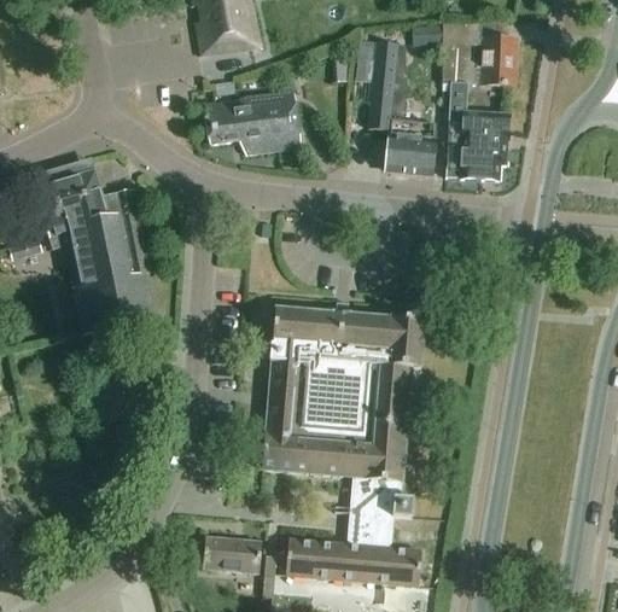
[(198,54),(261,46),(251,0),(190,0),(191,5),(198,4),(200,21),(193,22),(198,54)]
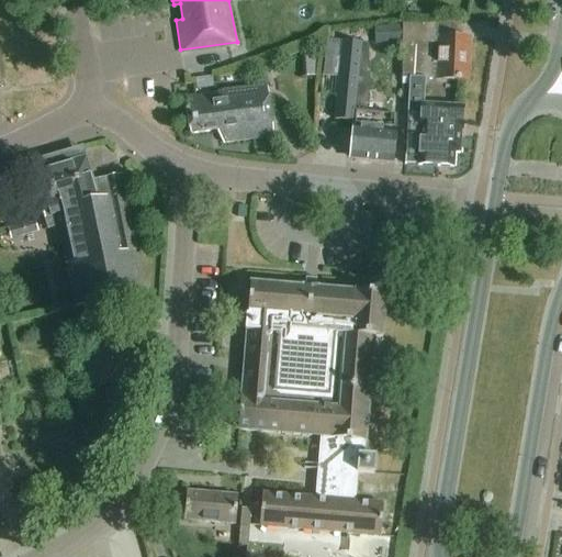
[(409,76),(424,77),(430,77),(430,60),(436,62),(436,77),(468,78),(470,35),(438,34),(438,35),(434,35),(434,21),(403,20),(402,75),(409,76)]
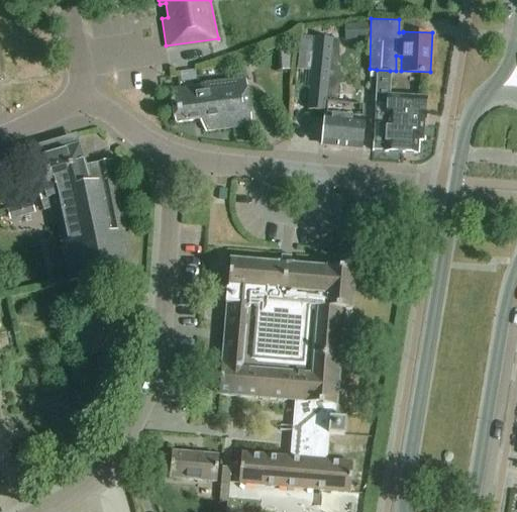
[(338,38),(314,35),(307,107),(309,107),(324,109),(323,117),(321,118),(320,125),(322,128),(320,143),(341,145),(360,147),(365,117),(364,103),(346,101),(337,100),(339,79),(338,38)]
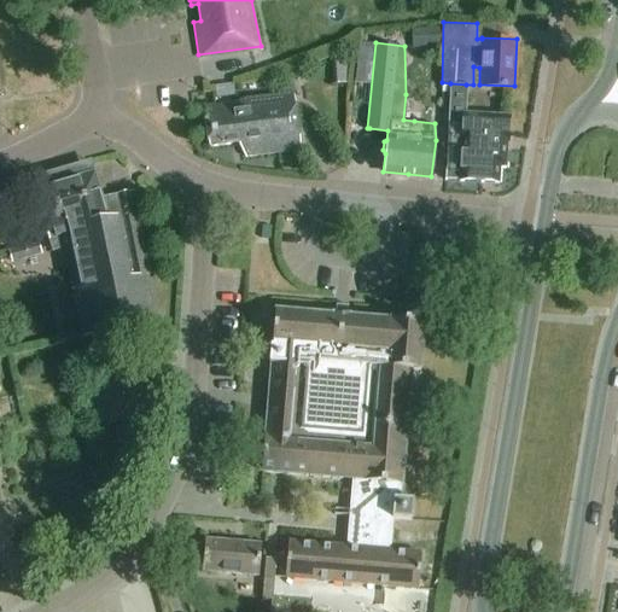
[(233,80),(215,82),(216,95),(235,92),(233,80)]
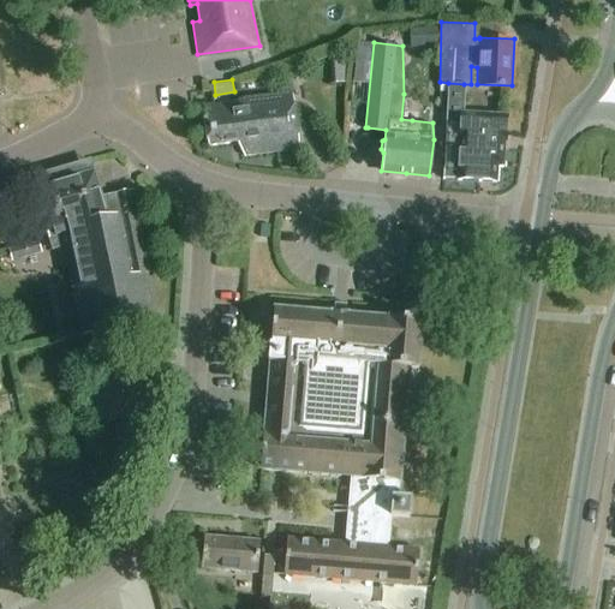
[(464,84),(448,83),(446,125),(443,166),(458,167),(457,177),(495,179),(496,163),(502,163),(503,139),(506,113),(463,112),(464,84)]
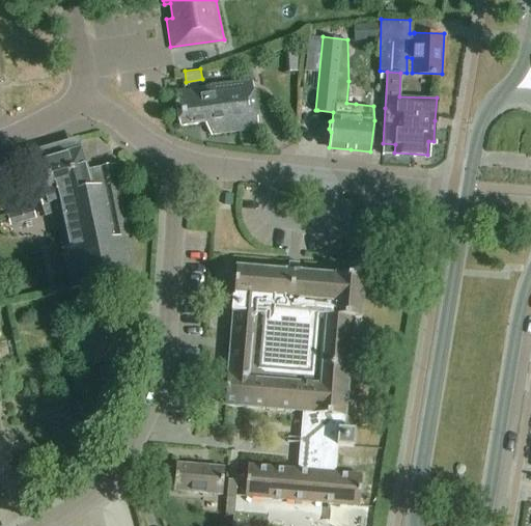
[(211,133),(257,127),(252,78),(207,83),(208,86),(174,90),(175,92),(171,95),(172,101),(176,103),(178,123),(204,120),(211,133)]
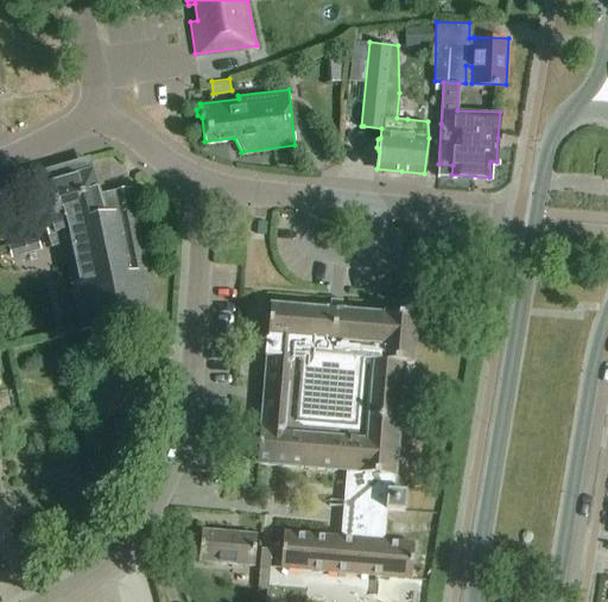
[(99,190),(89,156),(30,173),(42,210),(40,210),(42,214),(39,215),(43,226),(45,226),(51,244),(64,241),(81,329),(157,312),(130,184),(99,190)]
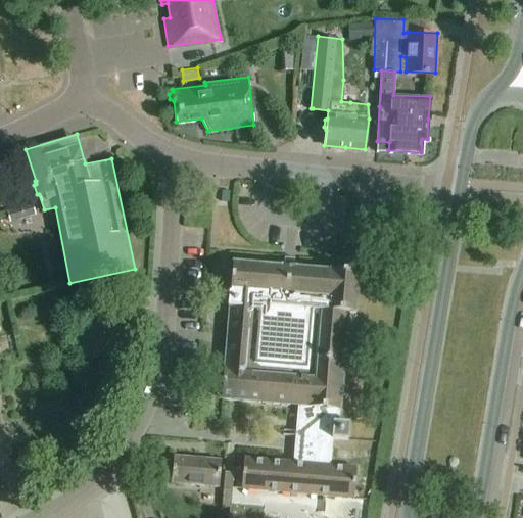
[(22,216),(35,212),(32,201),(19,205),(22,216)]
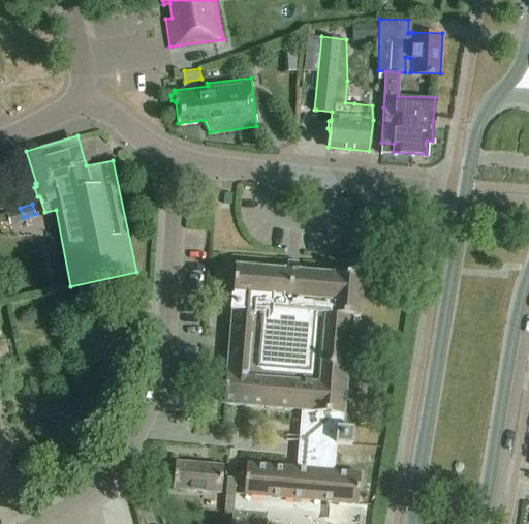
[(360,313),(363,273),(334,271),(334,272),(300,269),(300,268),(297,268),(283,267),(283,268),(235,264),(224,400),(305,406),(300,463),(249,459),(246,490),(359,498),(361,467),(335,465),(337,438),(352,439),(353,424),(343,423),(344,409),(352,313),(360,313)]
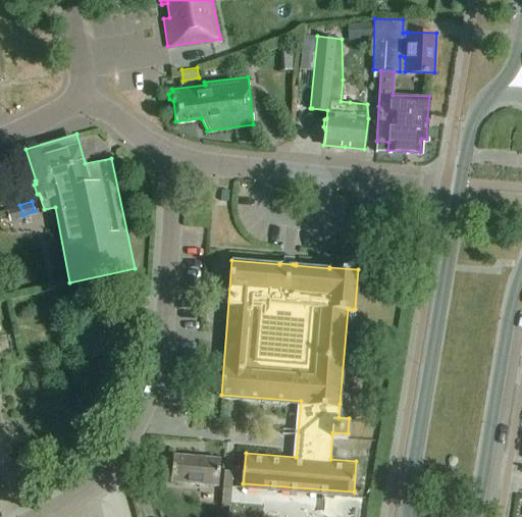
[(218,483),(220,457),(172,453),(170,479),(218,483)]
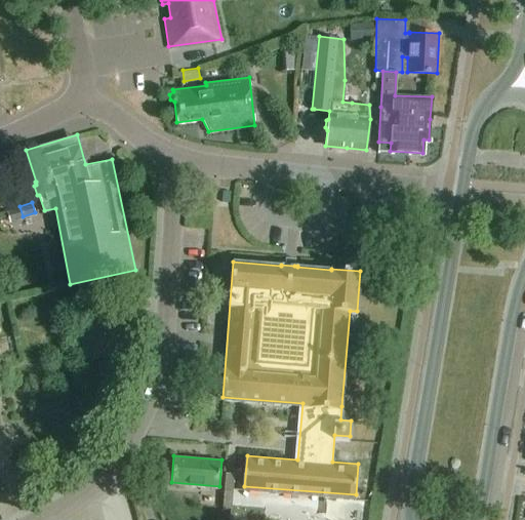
[(243,482),(244,473),(226,472),(226,481),(243,482)]
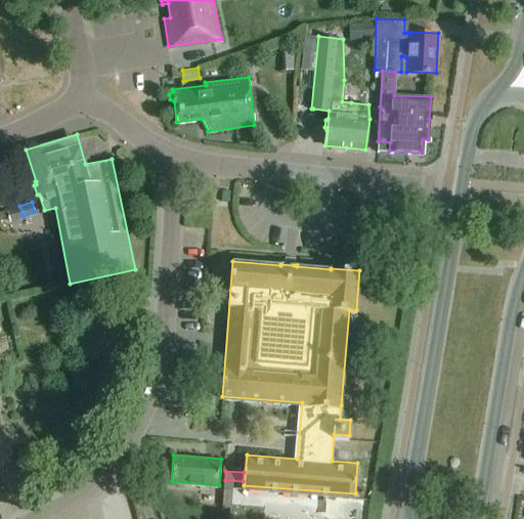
[(242,492),(243,483),(224,482),(224,490),(242,492)]
